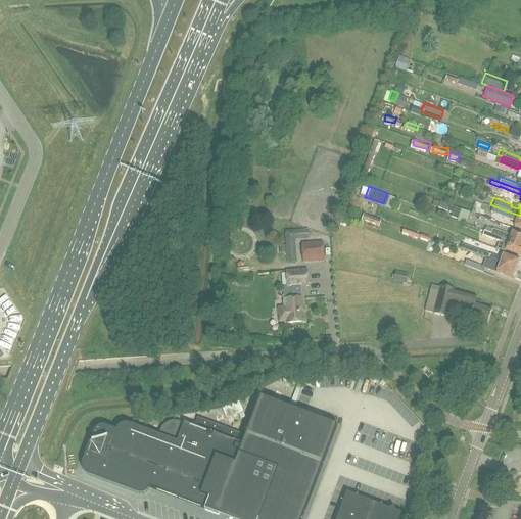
[(438,198),(436,204),(451,209),(450,213),(457,216),(460,206),(438,198)]
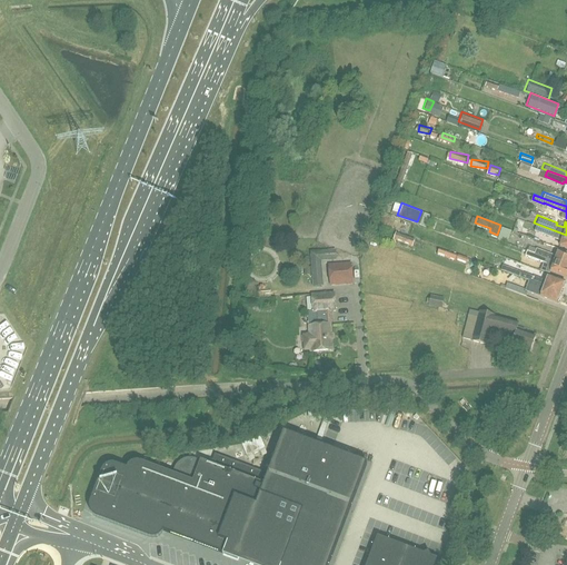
[(533,227),(535,228),(559,237),(557,243),(566,246),(566,235),(534,222),(533,227)]
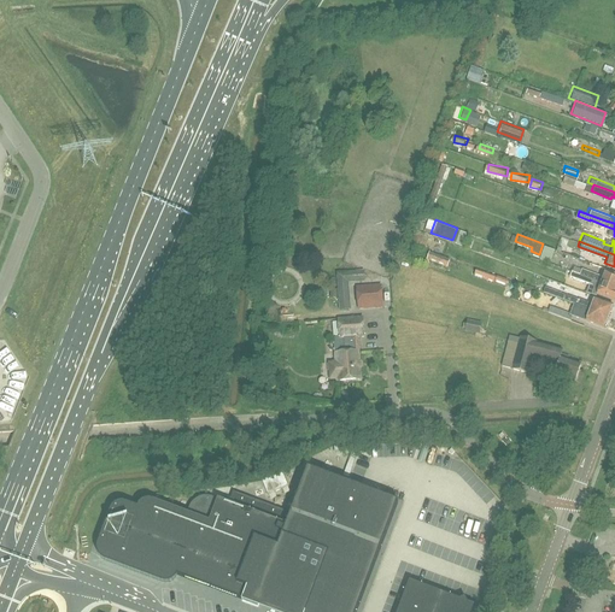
[(548,245),(542,266),(560,271),(562,264),(552,262),(557,247),(548,245)]
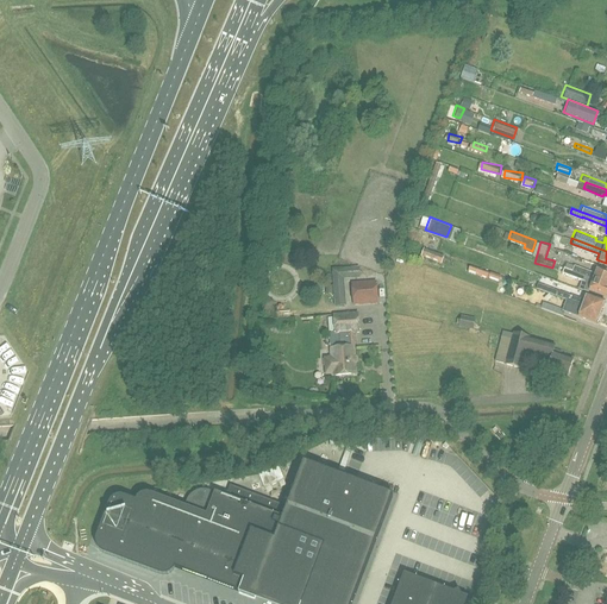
[(419,253),(429,253),(429,243),(419,243),(419,253)]
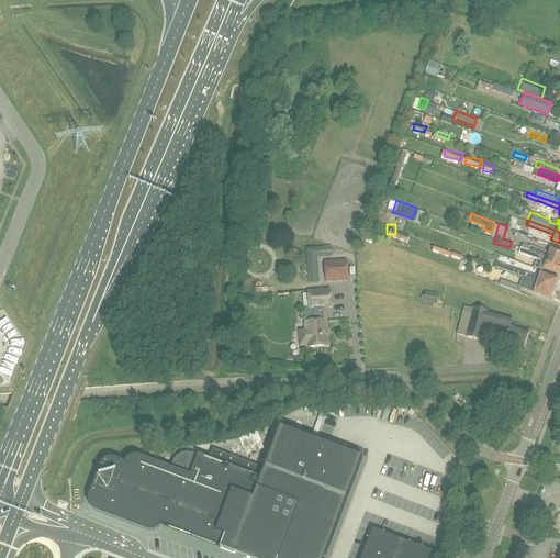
[(518,244),(518,245),(559,259),(559,247),(549,244),(547,249),(527,242),(526,247),(518,244)]
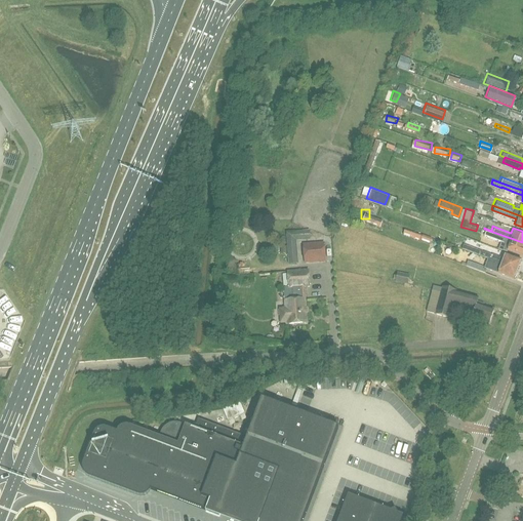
[(284,229),(286,261),(293,259),(291,236),(307,234),(306,227),(284,229)]
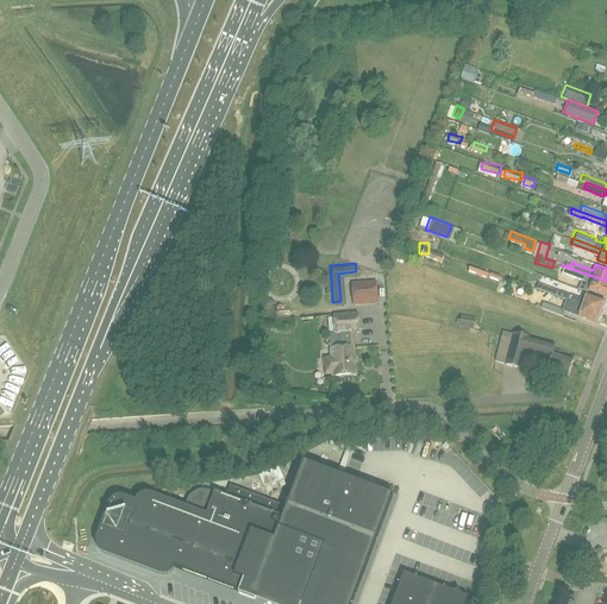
[(606,284),(606,281),(562,265),(559,269),(589,281),(587,285),(605,293),(606,284)]
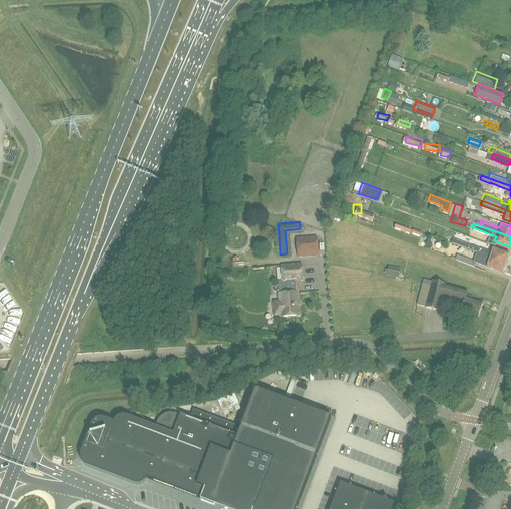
[(294,236),(296,253),(314,250),(313,234),(294,236)]
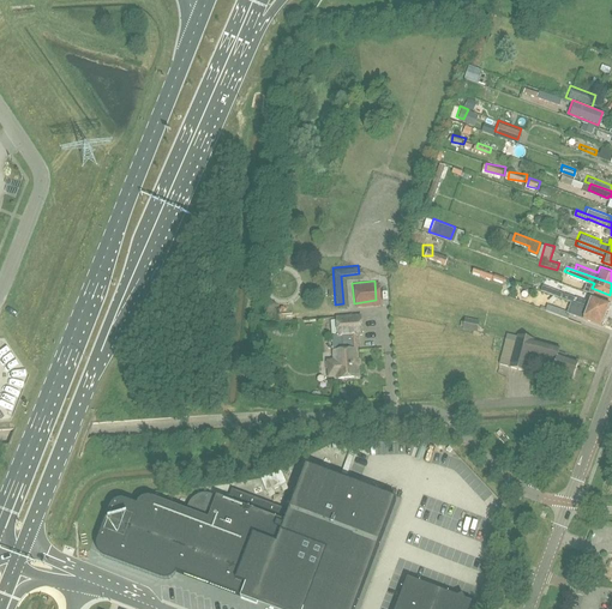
[(540,282),(538,287),(604,311),(607,300),(589,293),(589,294),(563,284),(562,289),(540,282)]
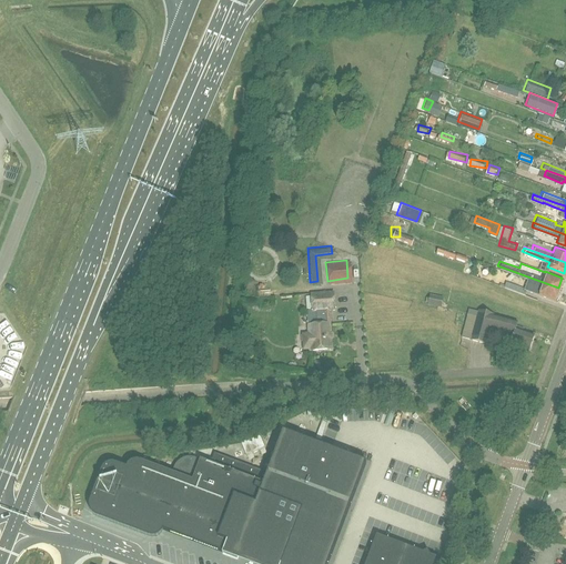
[(497,265),(526,277),(523,286),(537,292),(554,298),(558,288),(497,265)]
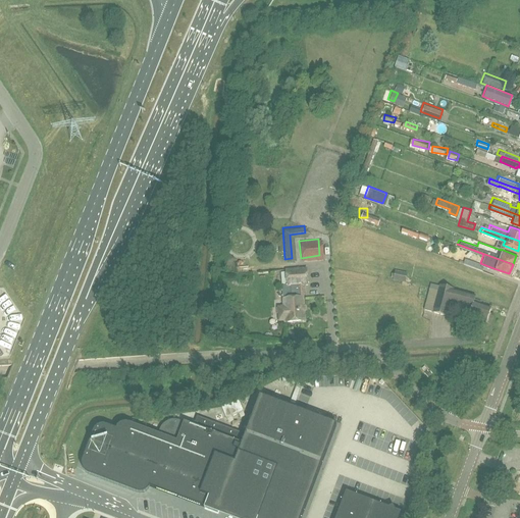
[(471,264),(473,260),(463,256),(461,261),(471,264)]
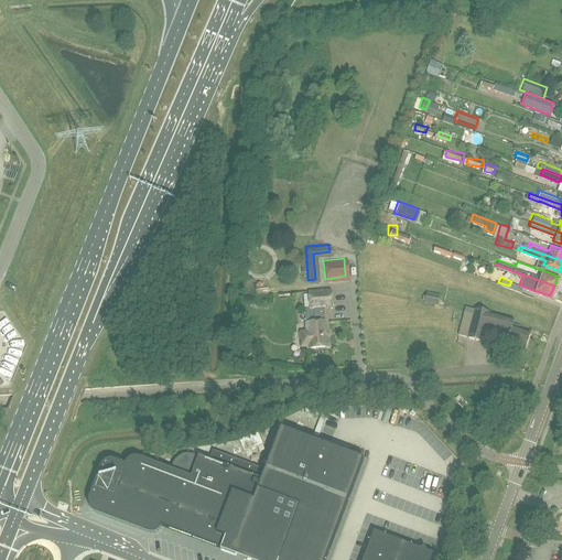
[(302,307),(303,320),(304,327),(298,329),(299,344),(305,343),(305,345),(326,343),(323,304),(330,304),(328,287),(306,288),(307,305),(302,307)]
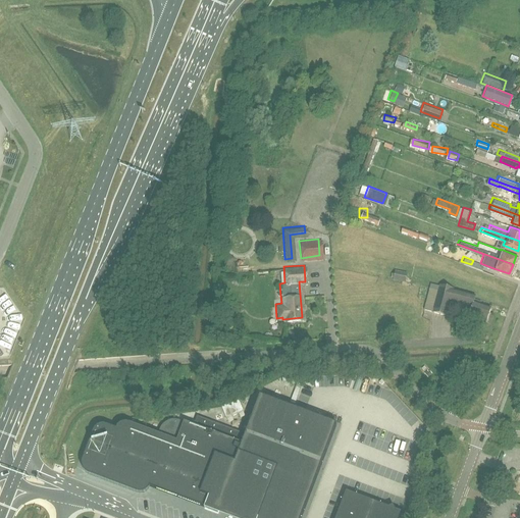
[(404,279),(405,270),(397,268),(393,268),(391,277),(404,279)]
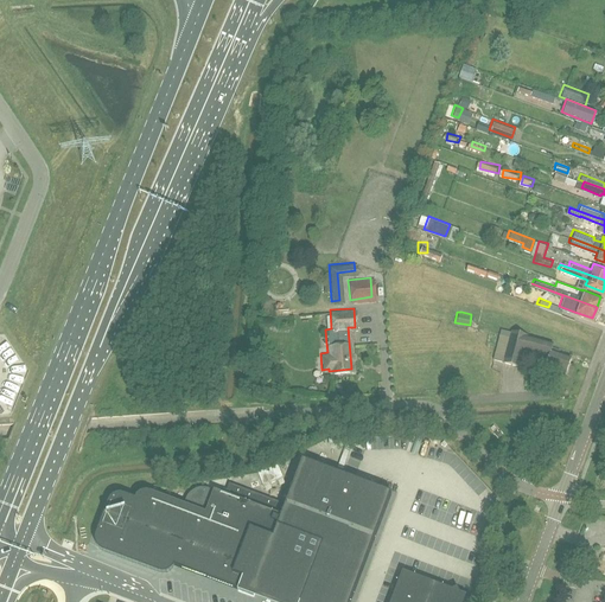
[(494,348),(491,357),(502,359),(517,363),(522,347),(547,353),(543,363),(564,370),(568,356),(570,354),(556,350),(558,347),(549,345),(551,341),(552,340),(526,333),(526,332),(510,327),(509,330),(500,326),(500,328),(498,333),(494,348)]
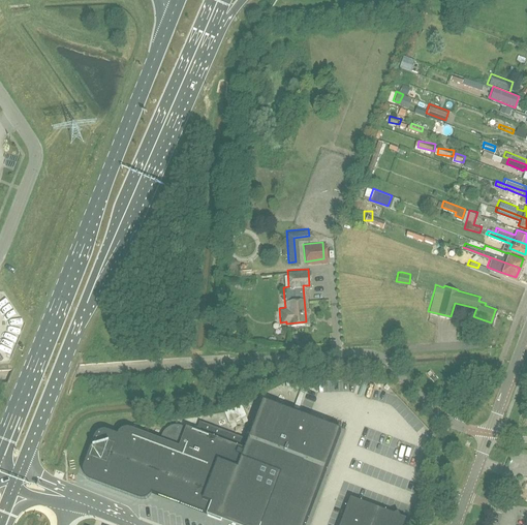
[(158,436),(130,426),(129,425),(126,425),(122,425),(119,426),(117,429),(116,431),(106,428),(103,427),(99,427),(96,429),(94,431),(92,434),(82,463),(81,466),(81,469),(83,472),(85,475),(88,477),(136,495),(140,496),(143,495),(146,494),(149,492),(150,489),(206,511),(208,511),(211,512),(214,512),(217,510),(219,507),(221,504),(249,515),(249,519),(249,522),(250,524),(302,524),(339,427),(261,398),(247,436),(197,418),(194,428),(184,424),(184,425),(180,423),(176,422),(171,423),(165,425),(162,428),(159,432),(158,436)]
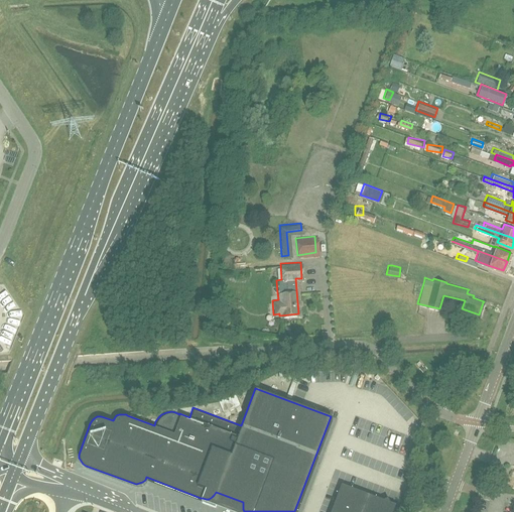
[(390,511),(394,503),(388,500),(386,496),(381,498),(340,483),(329,511),(390,511)]
